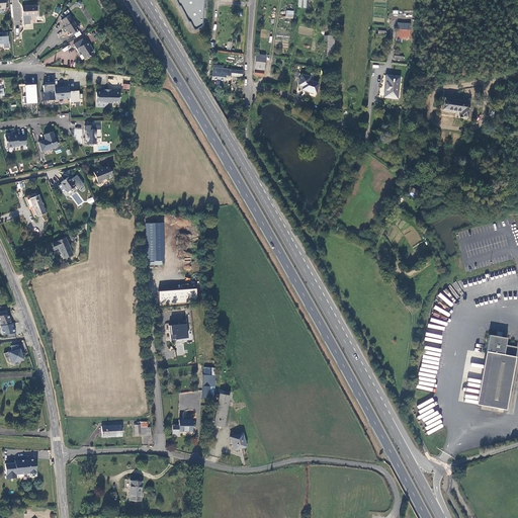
[(203,0),(172,0),(175,6),(178,7),(185,22),(188,23),(190,30),(193,31),(202,27),(203,0)]
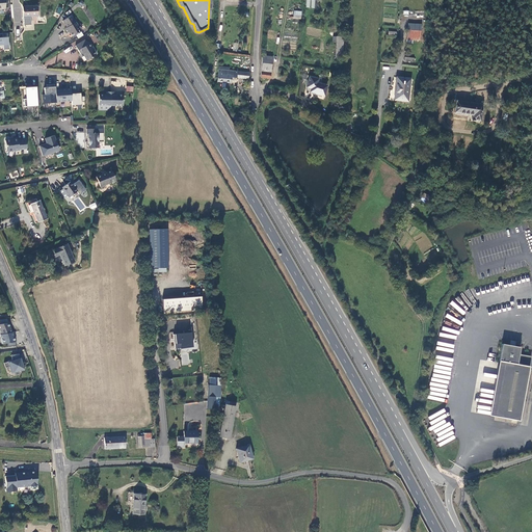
[(23,7),(24,18),(30,17),(37,17),(36,6),(23,7)]
